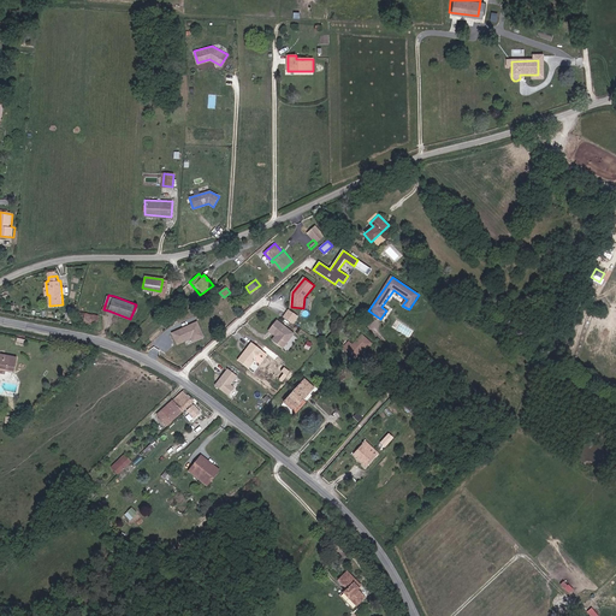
[(294,324),(298,315),(290,309),(284,318),(294,324)]
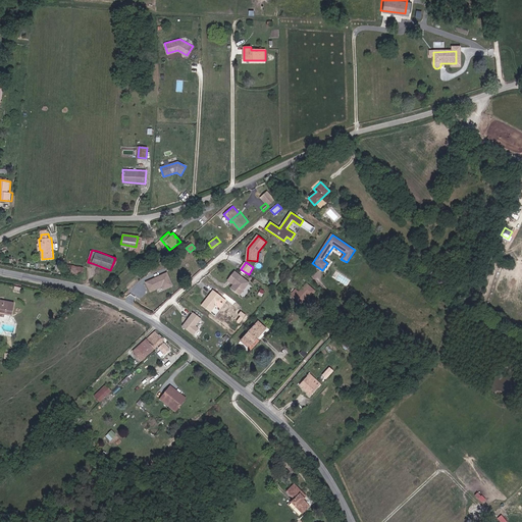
[(67,264),(66,272),(79,274),(80,266),(67,264)]
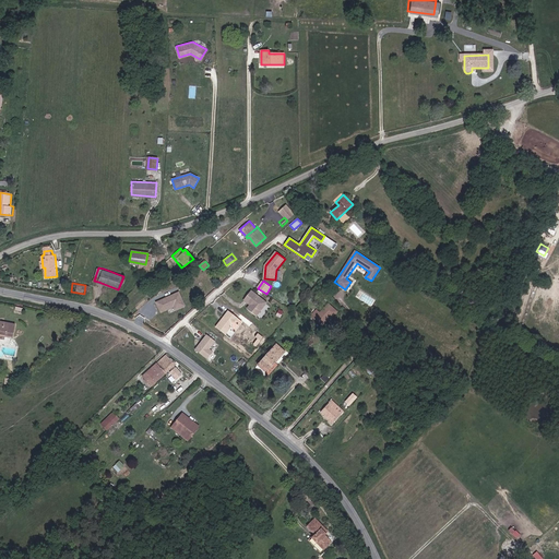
[(249,305),(246,308),(260,319),(266,310),(263,307),(268,301),(251,289),(244,300),(249,305)]
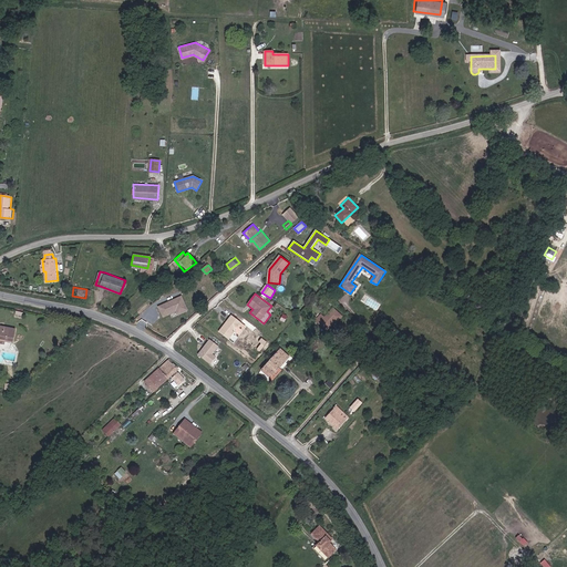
[(182,297),(160,307),(163,315),(176,309),(177,312),(187,309),(182,297)]
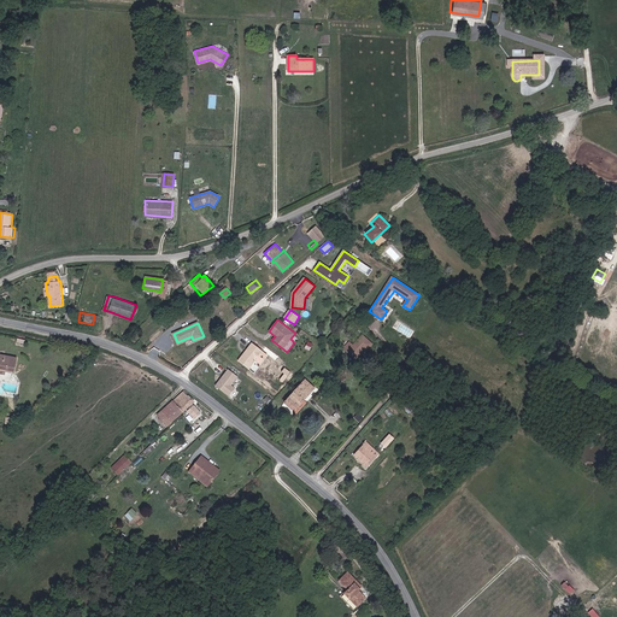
[(345,348),(358,359),(371,344),(362,335),(353,345),(351,342),(345,348)]
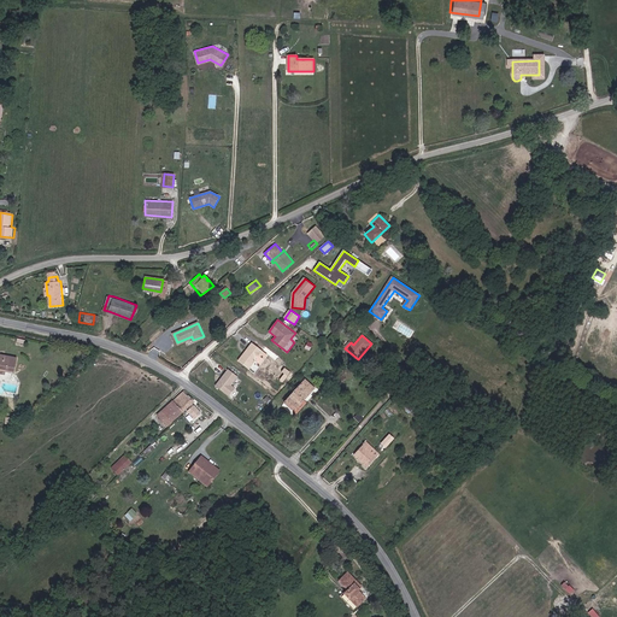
[(238,359),(248,369),(264,351),(252,342),(238,359)]
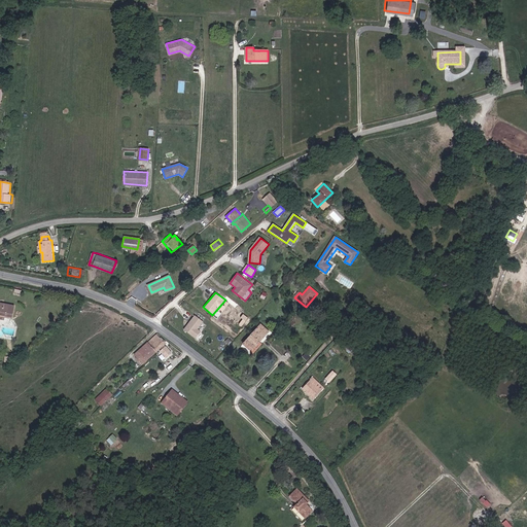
[(0,315),(13,317),(15,305),(0,302),(0,315)]
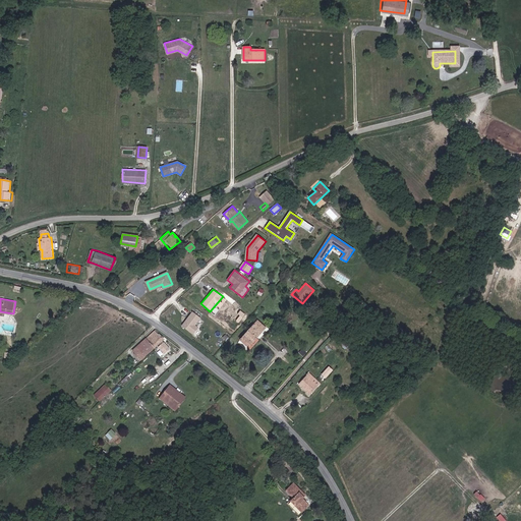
[(240,323),(245,313),(241,310),(236,321),(240,323)]
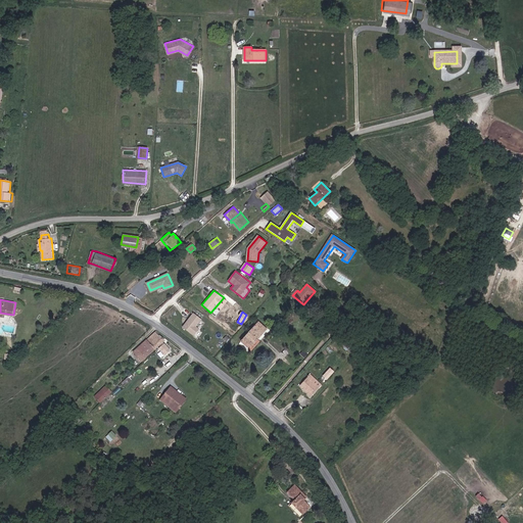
[(197,326),(202,319),(193,313),(182,327),(194,336),(200,328),(197,326)]
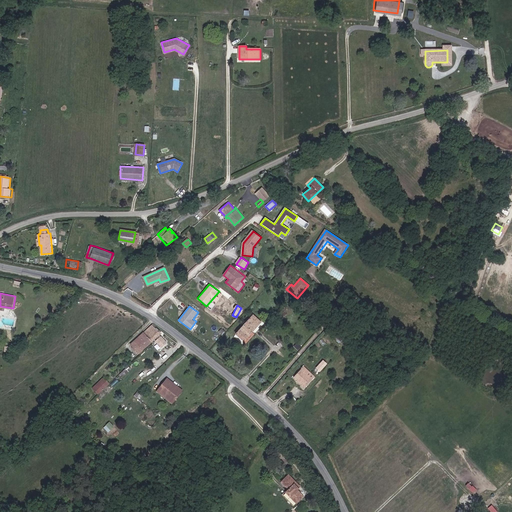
[(243,340),(259,323),(251,316),(236,333),(243,340)]
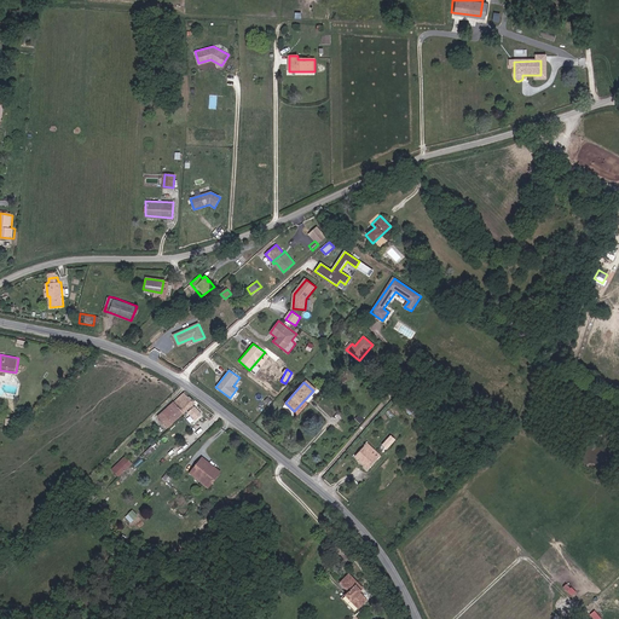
[(18,386),(3,383),(3,387),(0,387),(0,395),(5,397),(5,393),(17,395),(18,386)]
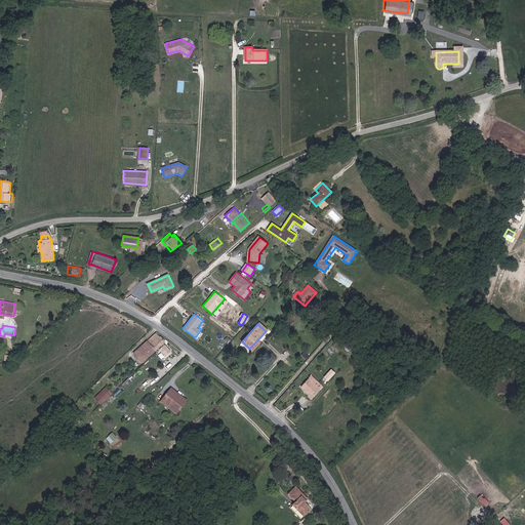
[(166,341),(158,332),(150,341),(157,350),(166,341)]
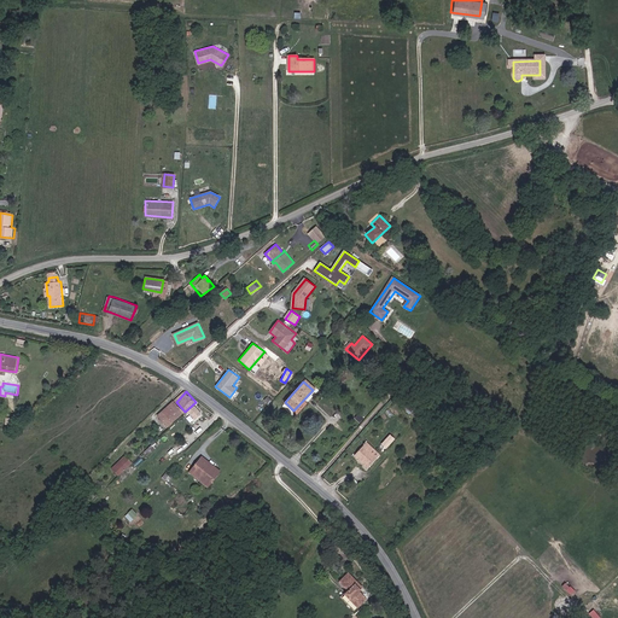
[(174,402),(159,414),(170,425),(185,412),(176,402),(175,403),(174,402)]
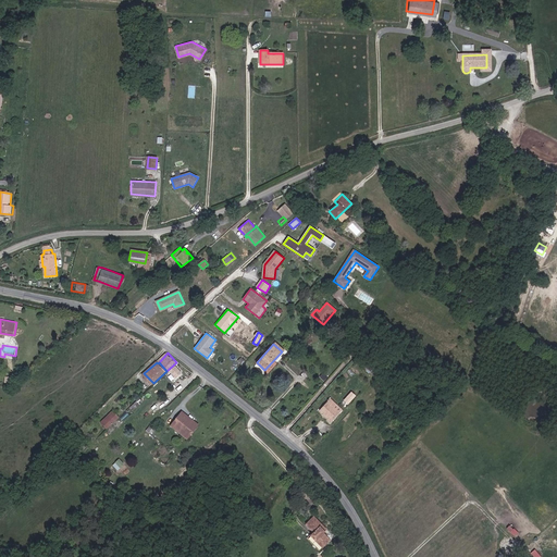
[(183,373),(177,366),(171,371),(177,378),(183,373)]
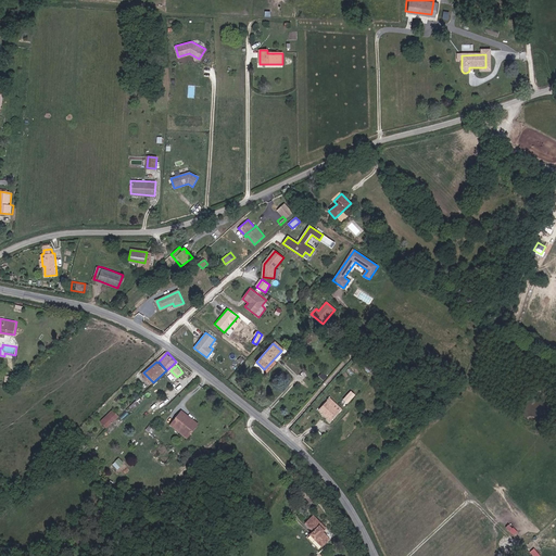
[(140,396),(131,404),(135,408),(143,400),(140,396)]
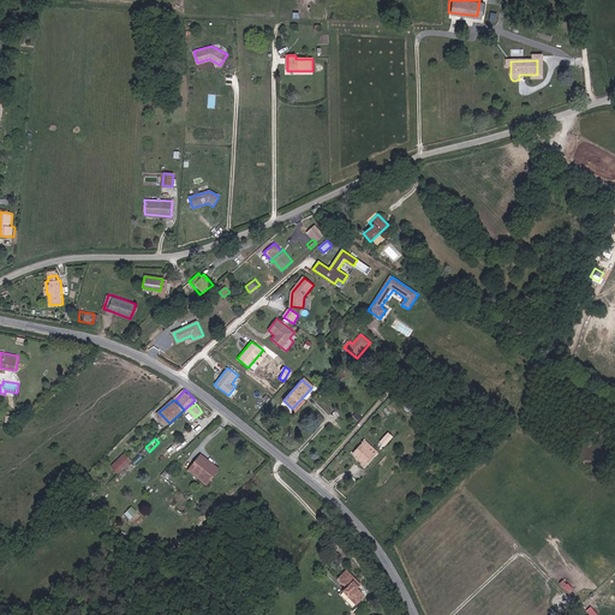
[(366,464),(377,453),(365,441),(354,453),(366,464)]
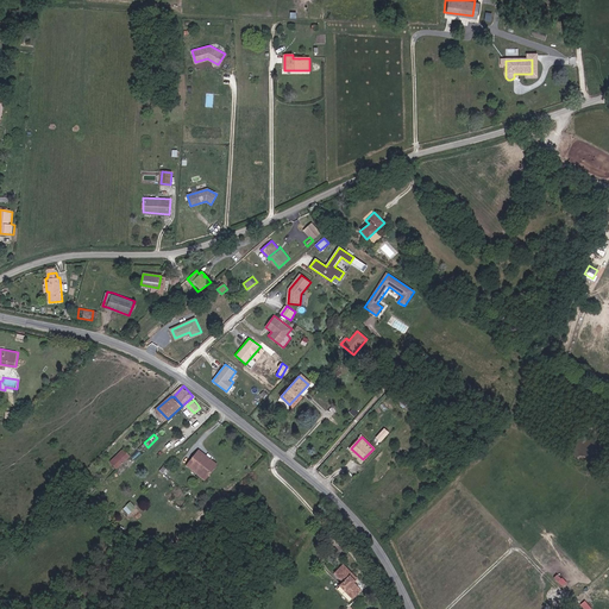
[(112,460),(119,469),(132,457),(125,449),(112,460)]
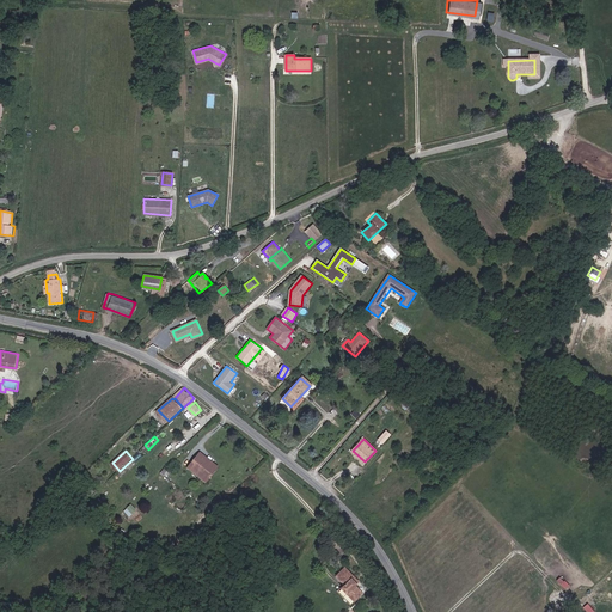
[(220,466),(202,452),(189,466),(199,473),(202,469),(212,477),(220,466)]
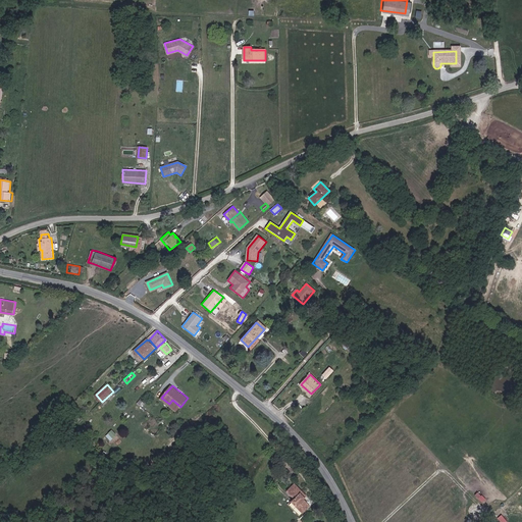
[(176,411),(180,407),(172,400),(169,404),(176,411)]
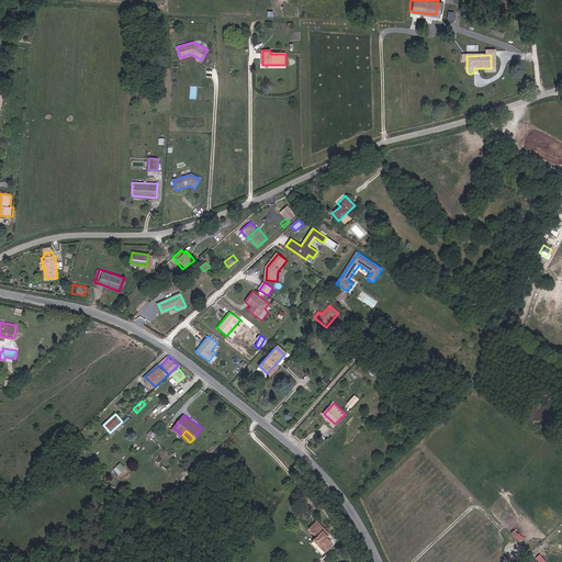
[(121,462),(114,469),(119,474),(125,468),(121,462)]
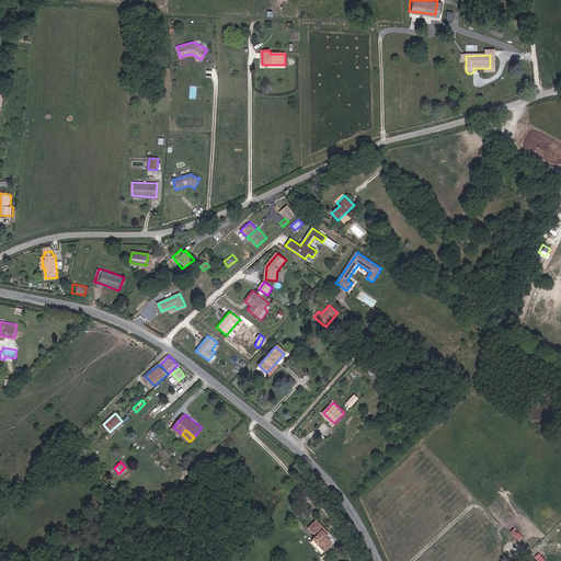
[(312,540),(324,551),(332,544),(325,537),(327,535),(322,530),(324,528),(317,521),(308,528),(316,537),(312,540)]
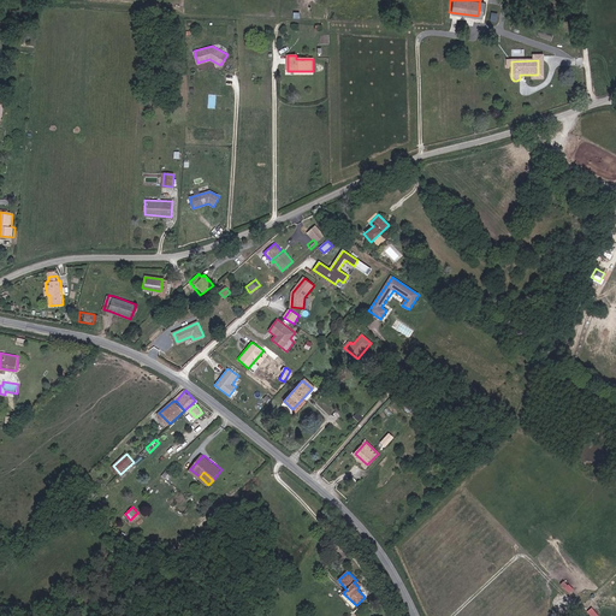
[(570,593),(574,588),(564,580),(561,584),(570,593)]
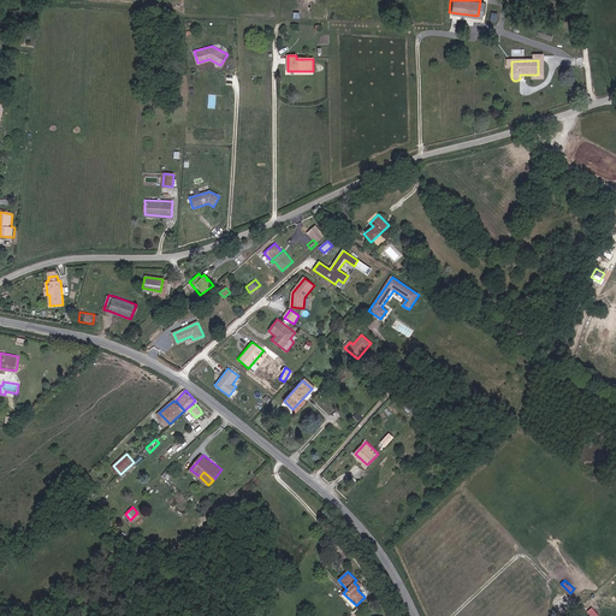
[(339,597),(353,609),(356,605),(343,593),(339,597)]
